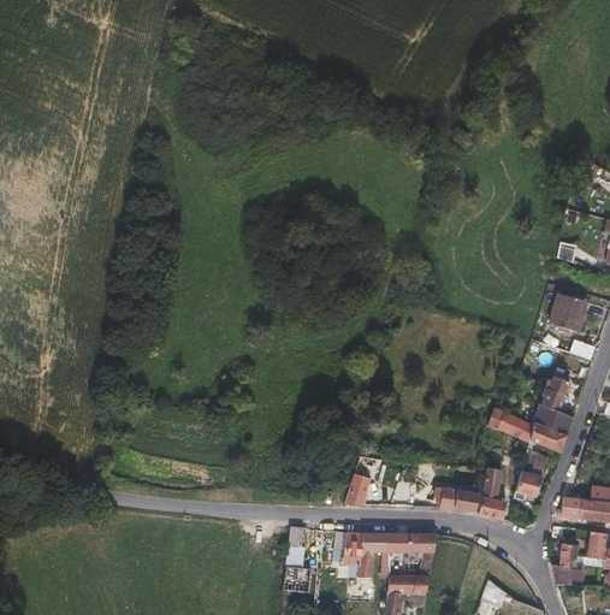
[(574,264),(579,248),(563,242),(560,259),(574,264)]
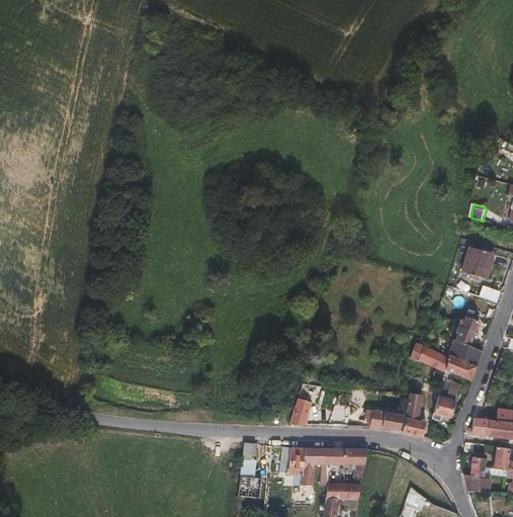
[(484,277),(492,257),(468,249),(460,270),(481,277),(484,277)]
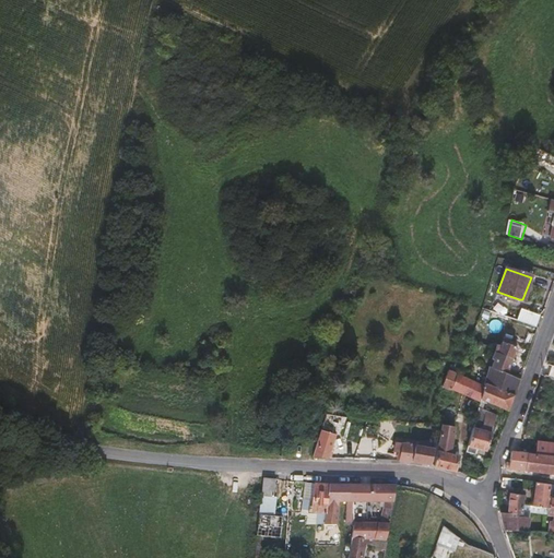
[(509,307),(511,300),(502,297),(499,304),(509,307)]
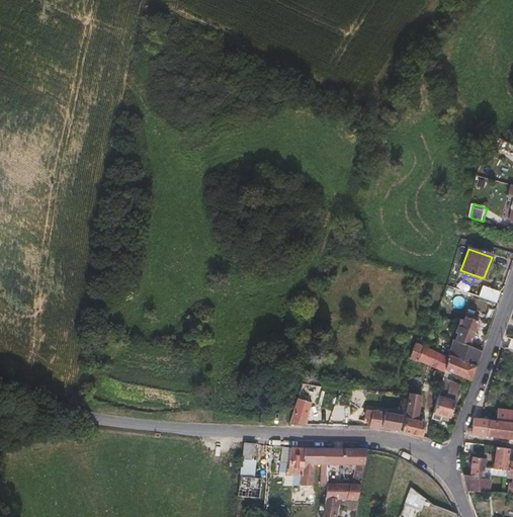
[(496,302),(499,292),(485,286),(481,295),(496,302)]
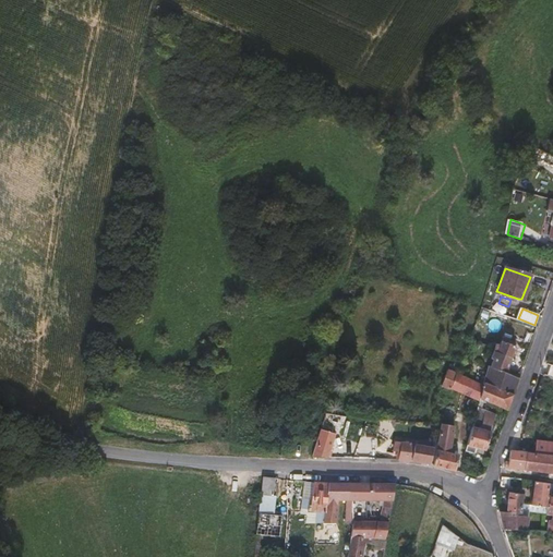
[(497,370),(508,342),(497,338),(495,342),(488,340),(481,363),(497,370)]
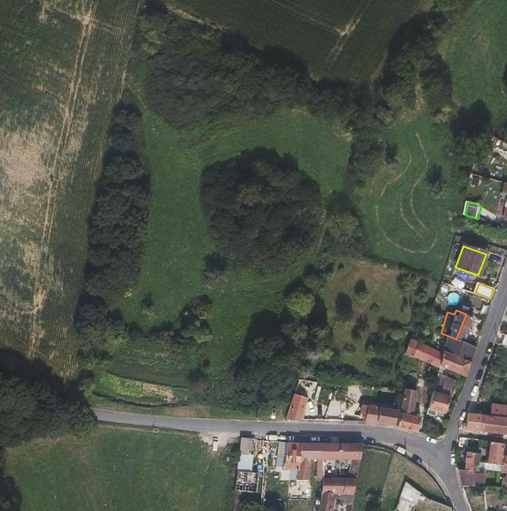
[(506,347),(506,332),(498,329),(493,343),(506,347)]
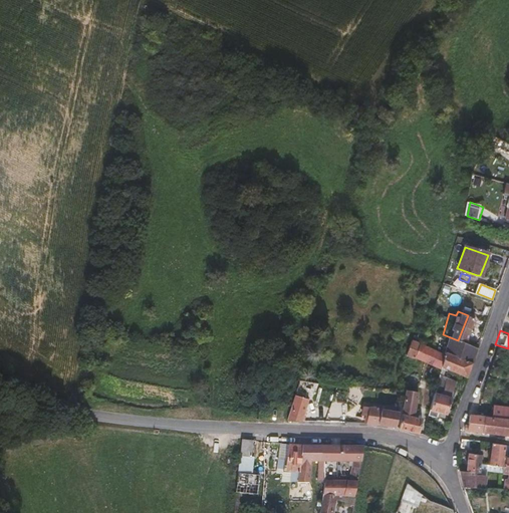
[(468,350),(470,345),(458,340),(443,334),(438,351),(465,362),(468,350)]
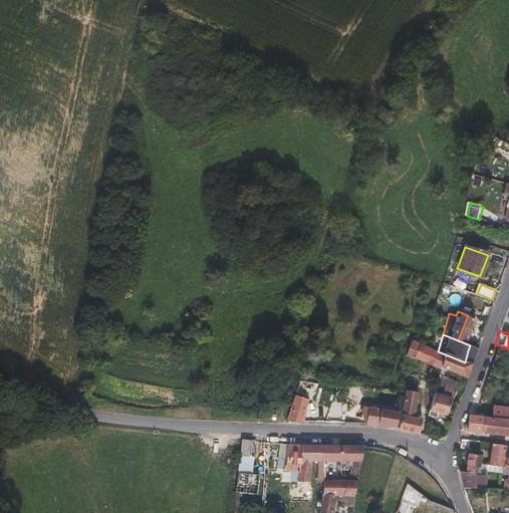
[(411,355),(417,342),(417,341),(409,338),(404,353),(411,355)]
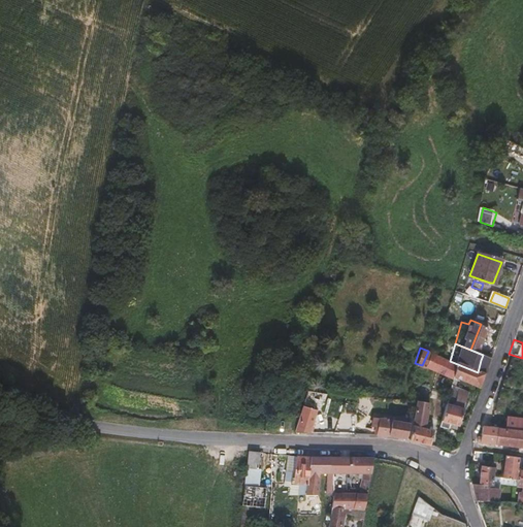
[(447,374),(450,361),(428,352),(422,365),(447,374)]
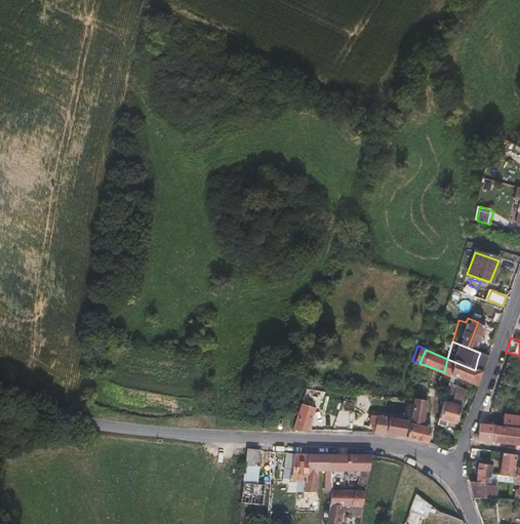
[(472,384),(475,370),(447,359),(444,372),(442,381),(447,384),(450,374),(472,384)]
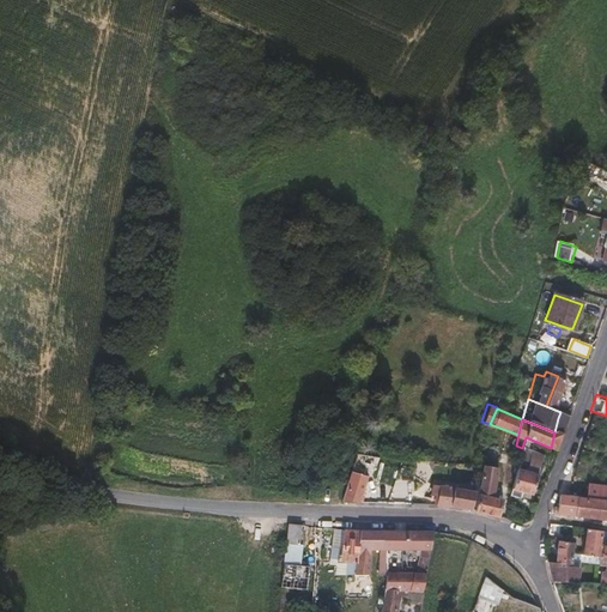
[(524,498),(534,462),(546,466),(548,459),(522,448),(516,446),(505,494),(524,498)]
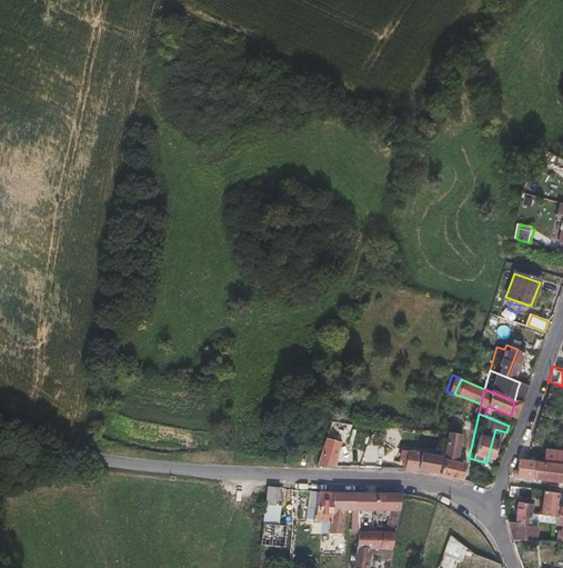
[(328,461),(335,437),(320,431),(312,460),(328,461)]
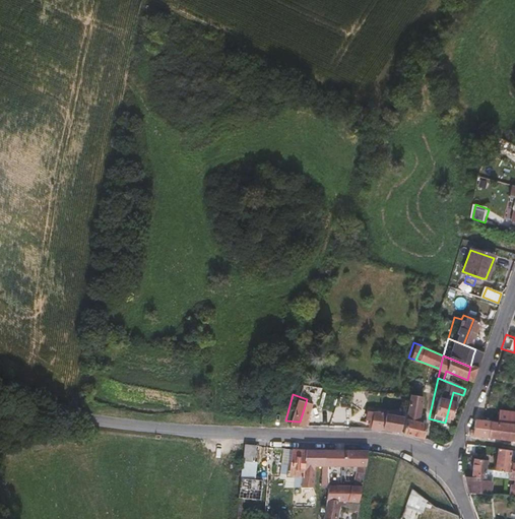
[(413,403),(414,397),(404,395),(402,402),(413,403)]
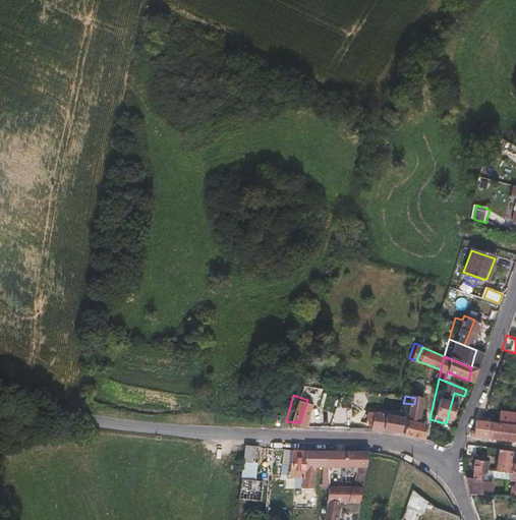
[(411,416),(414,404),(403,403),(401,414),(411,416)]
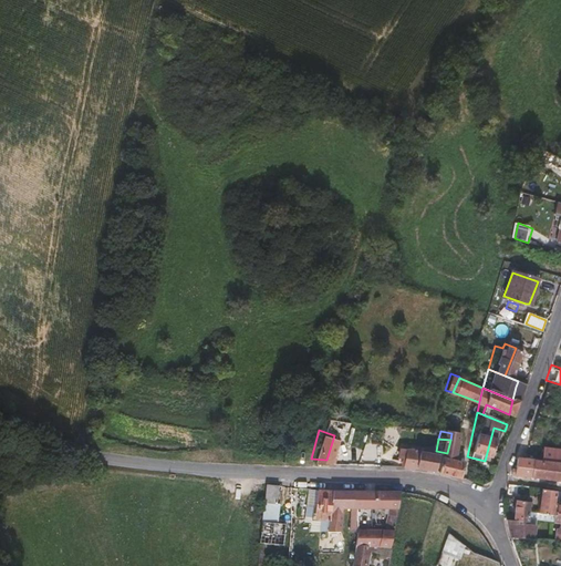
[(429,466),(432,450),(402,445),(398,461),(416,464),(429,466)]
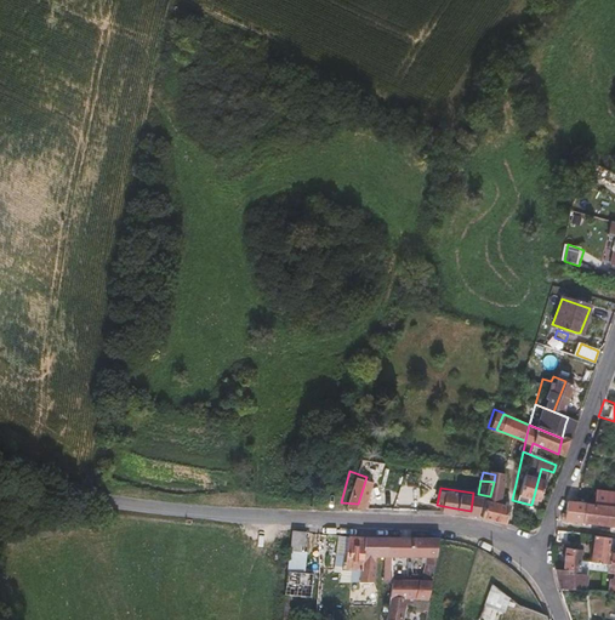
[(614,493),(598,491),(596,505),(614,506),(614,493)]
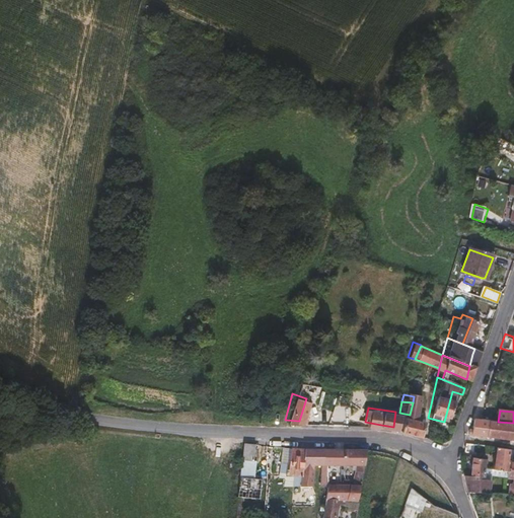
[(420,432),(422,418),(410,415),(399,413),(397,428),(420,432)]
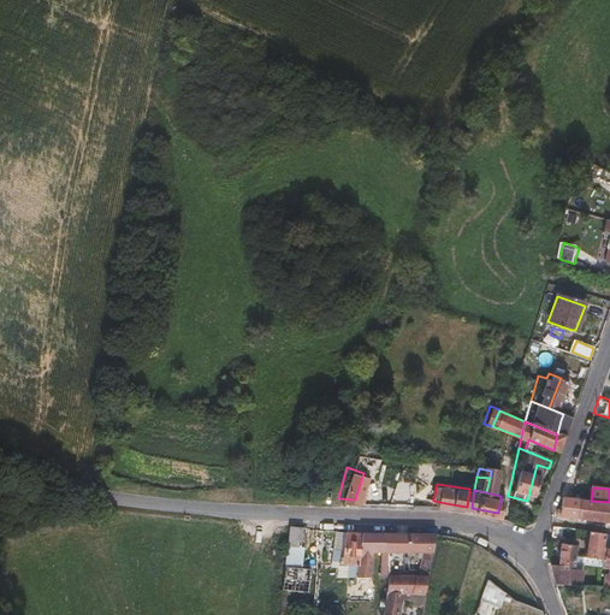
[(581,520),(582,501),(568,498),(566,512),(566,518),(581,520)]
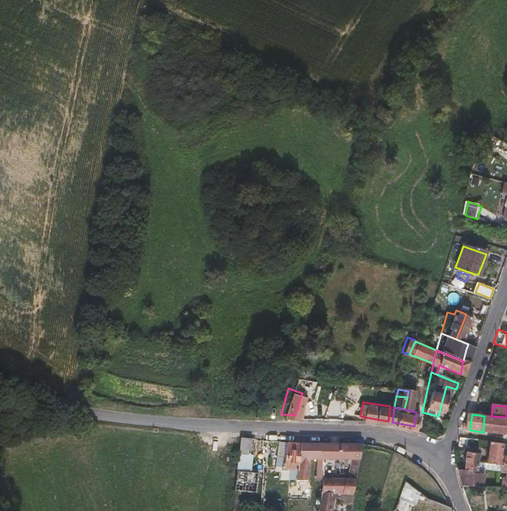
[(506,417),(491,416),(484,416),(483,432),(506,434),(506,417)]
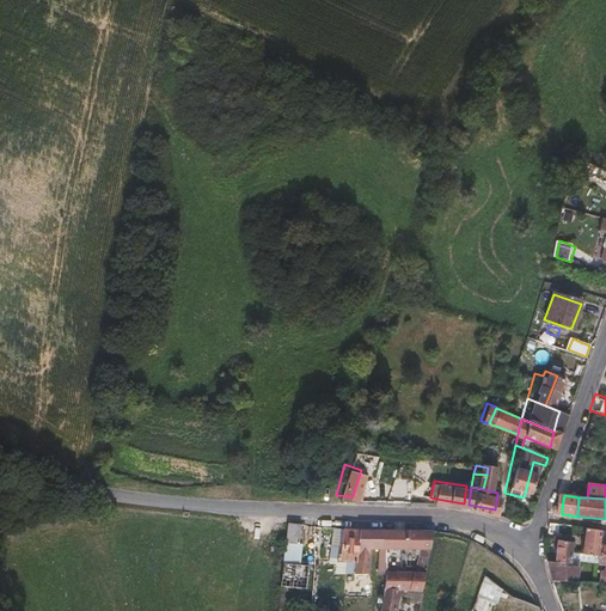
[(297,562),(300,524),(287,523),(281,585),(287,585),(306,587),(308,564),(297,562)]
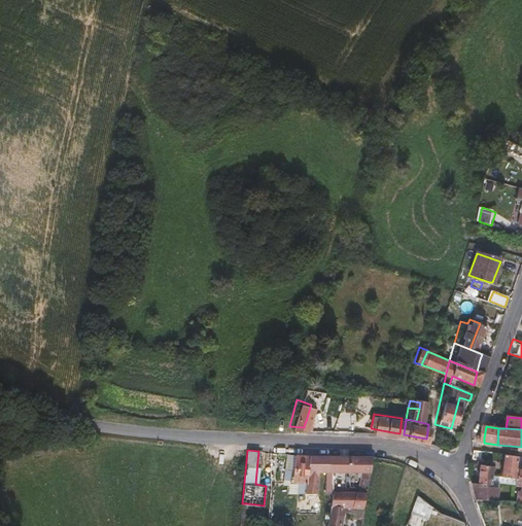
[(307,492),(311,457),(286,455),(283,481),(297,482),(297,492),(307,492)]
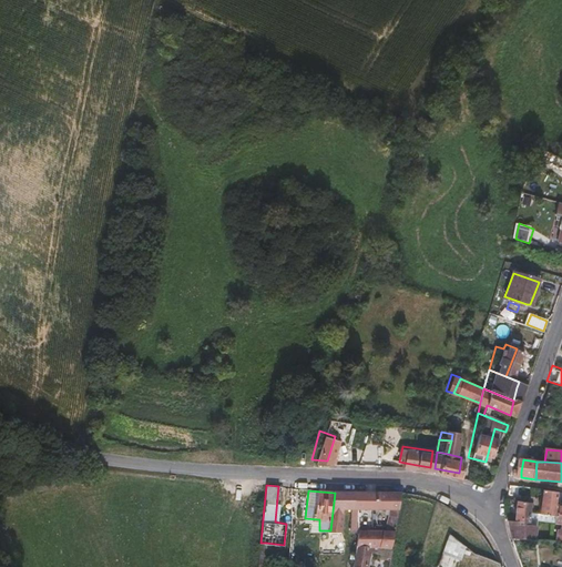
[(397,529),(404,492),(355,493),(355,509),(358,509),(390,508),(390,519),(391,520),(390,529),(397,529)]
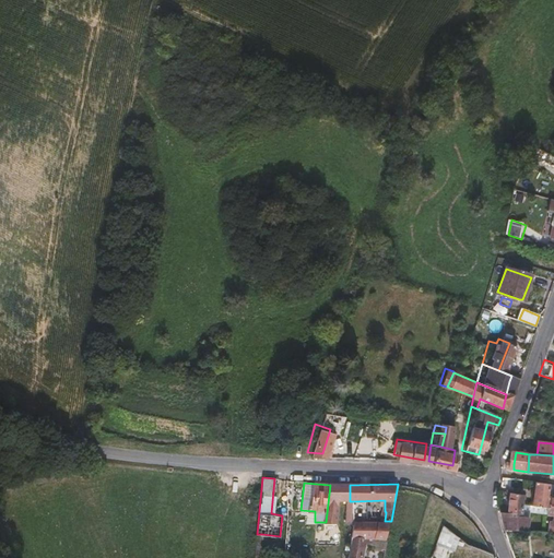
[(551,515),(553,496),(553,485),(540,484),(538,509),(546,510),(546,515),(551,515)]
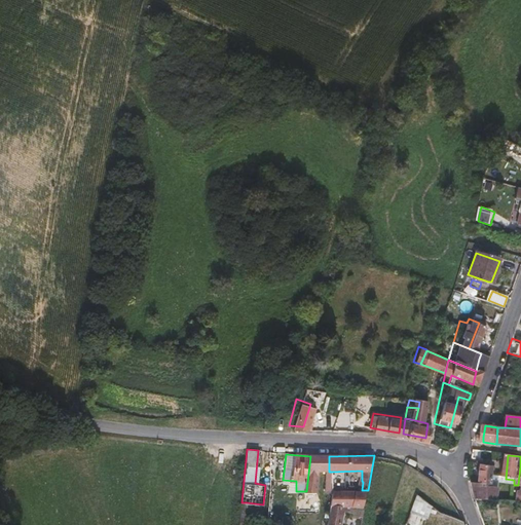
[(318,486),(319,473),(328,473),(329,472),(329,456),(310,456),(306,491),(324,492),(324,486),(318,486)]
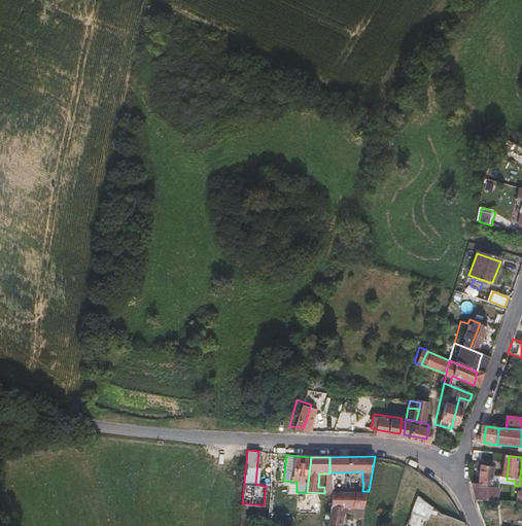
[(492,484),(495,469),(483,467),(481,487),(492,489),(492,484)]
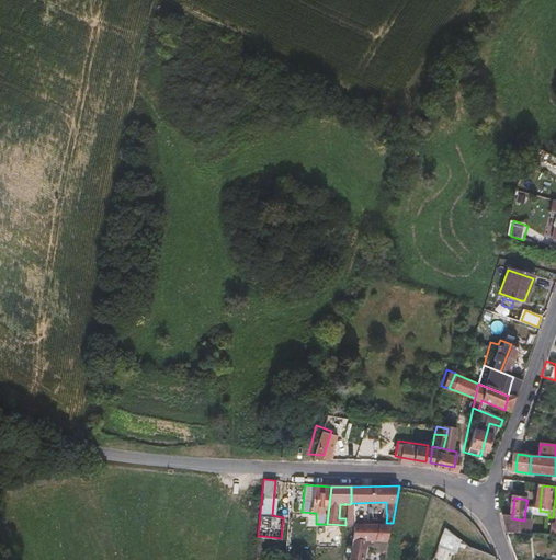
[(367,524),(367,515),(354,516),(354,525),(367,524)]
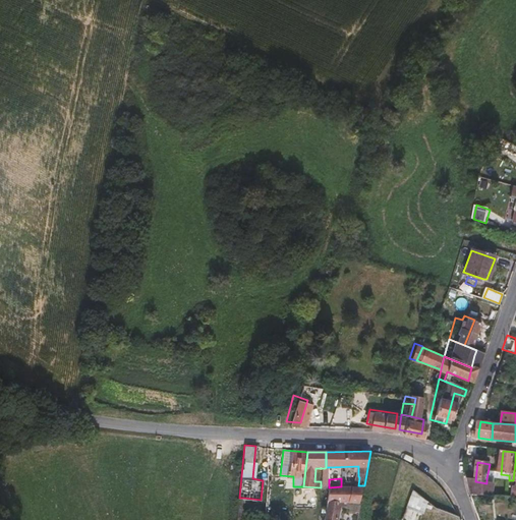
[(491,497),(492,484),(486,483),(475,481),(468,480),(473,498),(491,497)]
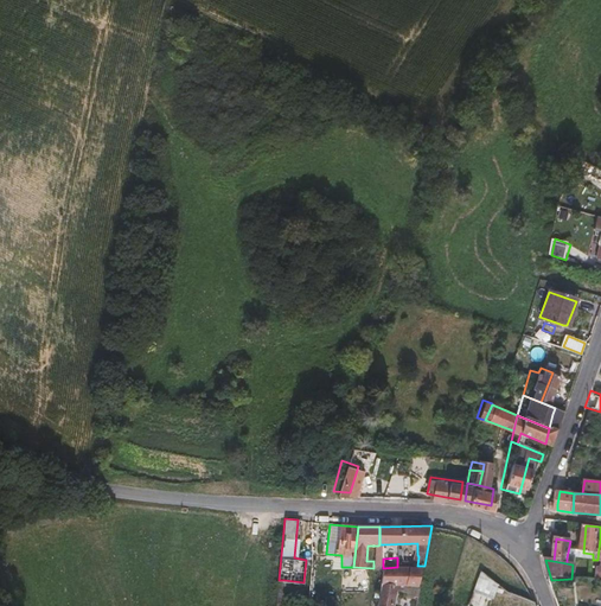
[(421,585),(424,566),(417,566),(397,567),(383,568),(381,587),(377,605),(391,605),(396,586),(411,585),(421,585)]
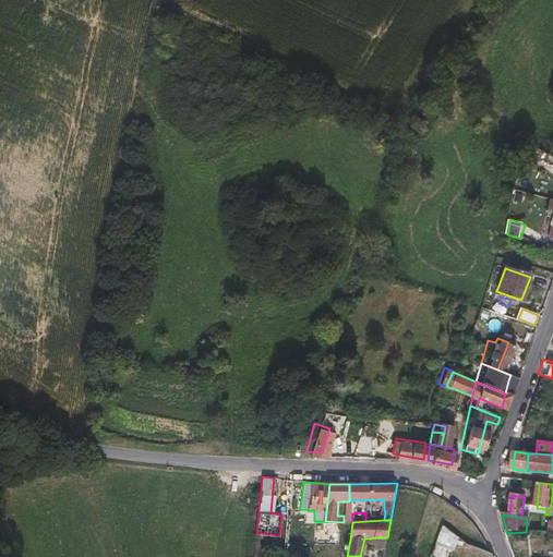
[(461,552),(467,541),(467,540),(444,523),(440,536),(461,552)]
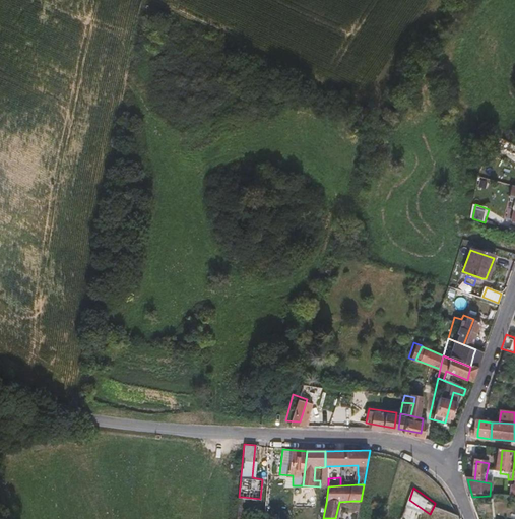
[(358,518),(361,501),(352,501),(349,518),(358,518)]
